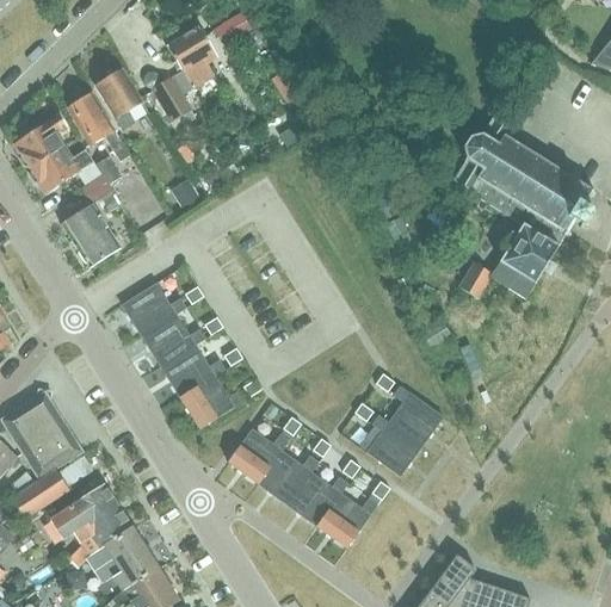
[(223,23),(215,28),(220,35),(228,30),(233,37),(252,25),(245,13),(242,11),(224,23),(223,23)]
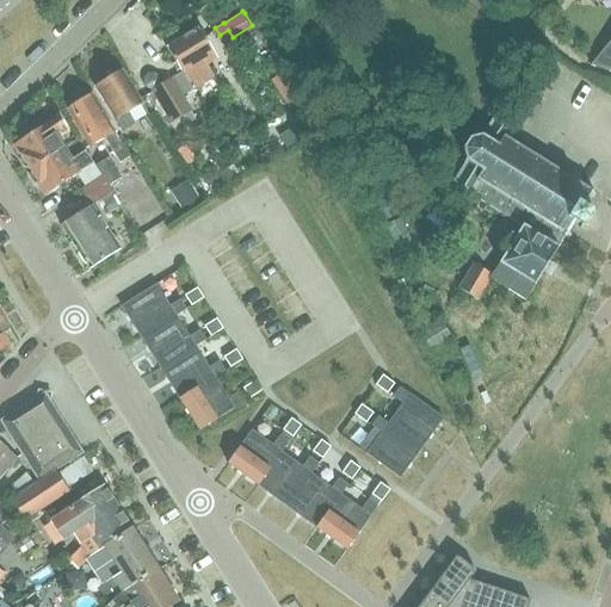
[(183,93),(192,86),(214,74),(207,62),(217,55),(199,25),(167,45),(181,70),(172,76),(153,90),(172,119),(192,106),(183,93)]
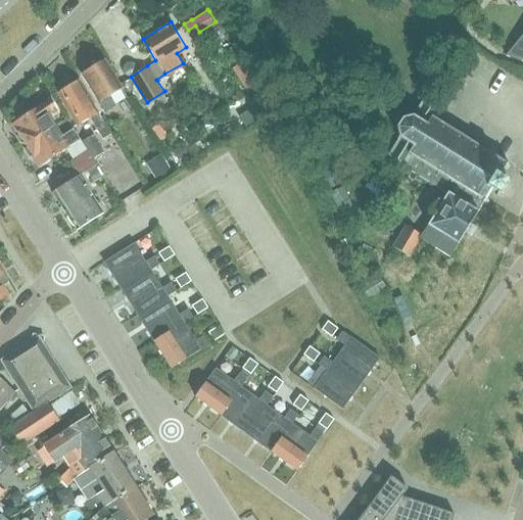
[(522,32),(506,53),(522,58),(522,32)]
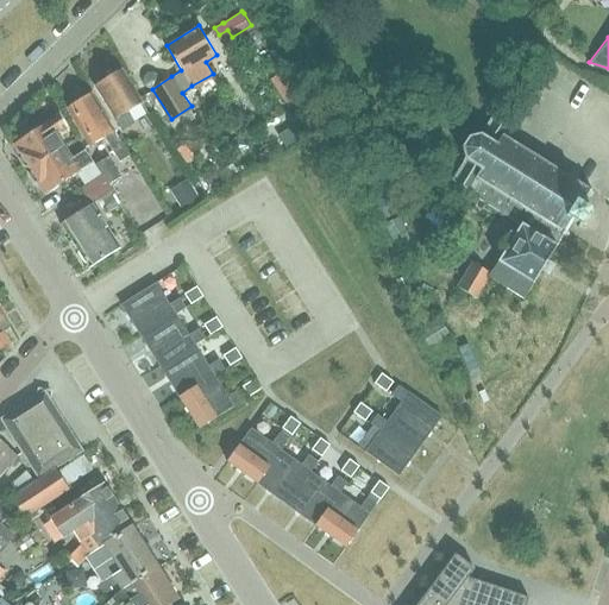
[(284,65),(270,74),(283,96),(306,132),(319,124),(297,87),(284,65)]
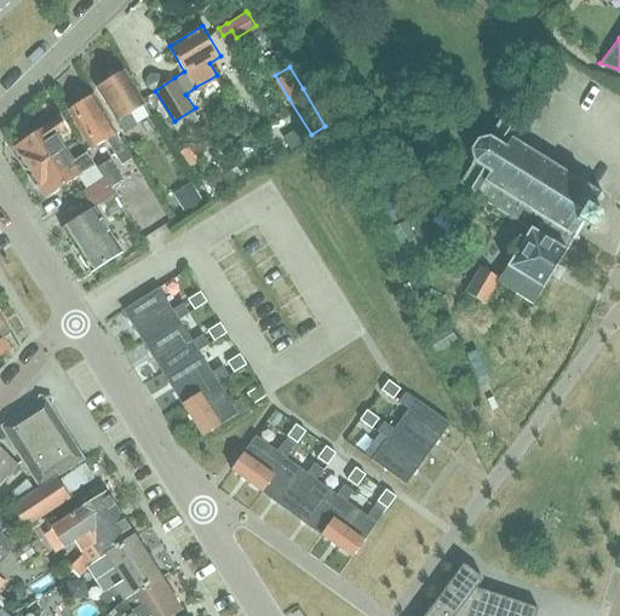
[(108,80),(97,87),(124,131),(135,124),(128,114),(143,104),(122,72),(120,73),(119,70),(107,78),(108,80)]
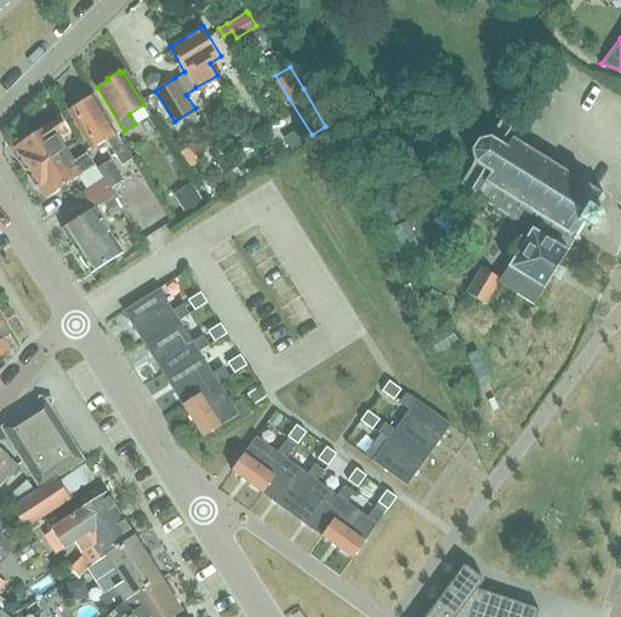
[(115,132),(91,93),(68,109),(92,148),(108,137),(123,161),(132,155),(119,131),(115,132)]
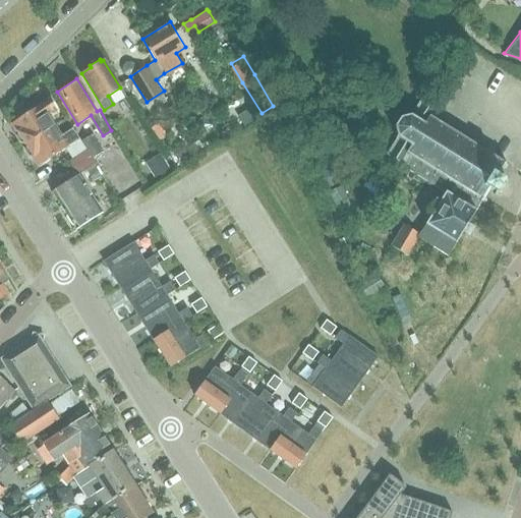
[(400,164),(444,191),(446,189),(475,209),(481,200),(482,198),(483,198),(485,196),(484,195),(489,186),(494,188),(493,191),(495,192),(497,190),(499,192),(500,189),(498,187),(503,180),(505,181),(507,179),(505,178),(506,176),(503,174),(502,176),(498,174),(504,165),(505,166),(506,164),(505,163),(507,159),(505,158),(503,161),(501,160),(503,157),(501,156),(500,158),(496,156),(499,151),(489,145),(486,150),(475,142),(476,140),(473,138),(472,140),(462,134),(463,132),(460,130),(459,132),(447,125),(449,123),(446,121),(445,123),(433,117),(436,114),(432,113),(437,107),(421,97),(412,112),(408,112),(408,114),(402,115),(401,114),(398,115),(399,117),(396,123),(393,123),(393,127),(396,127),(398,133),(396,133),(395,136),(396,137),(387,151),(402,160),(400,164)]
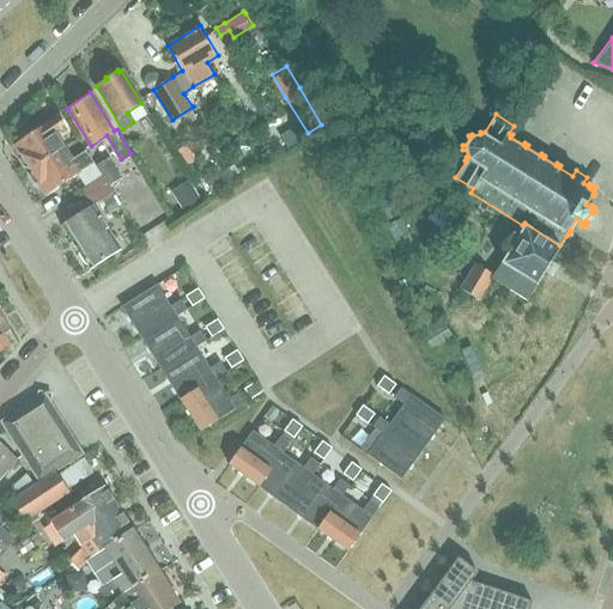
[(30,169),(62,146),(54,133),(66,126),(59,115),(34,131),(18,141),(13,144),(30,169)]
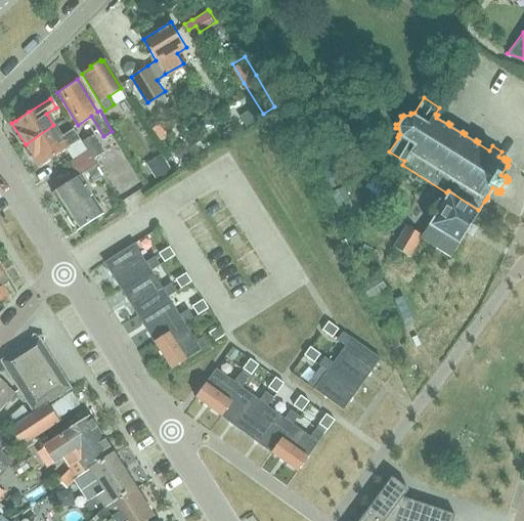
[(22,100),(8,109),(15,121),(29,112),(22,100)]
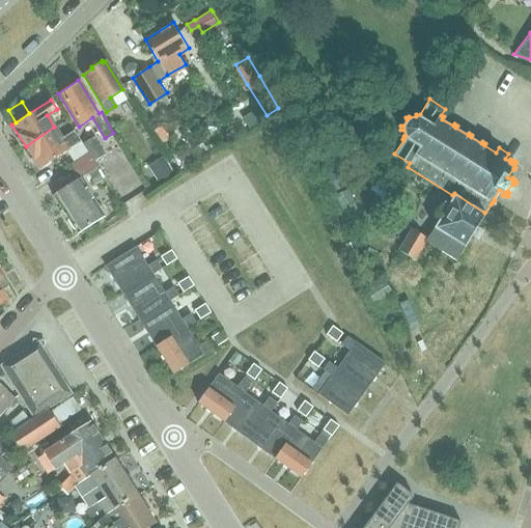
[(61,139),(54,127),(26,146),(38,167),(80,140),(74,131),(61,139)]
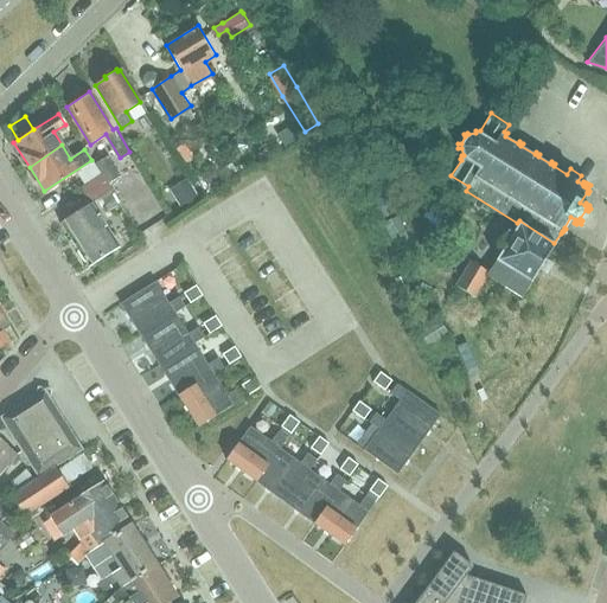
[(121,173),(108,153),(95,161),(108,181),(121,173)]
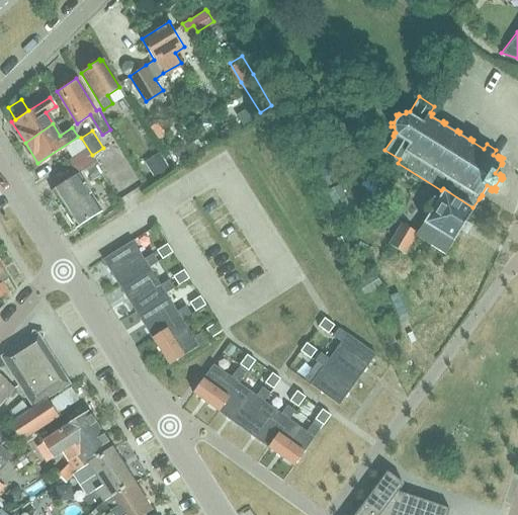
[(187,151),(181,142),(169,150),(175,158),(187,151)]
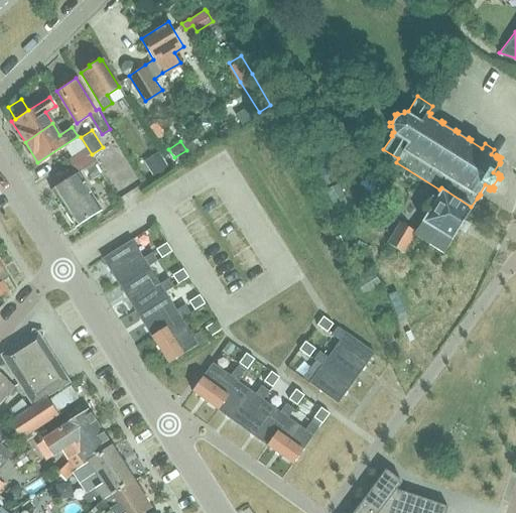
[(86,146),(70,157),(78,170),(86,165),(95,159),(86,146)]
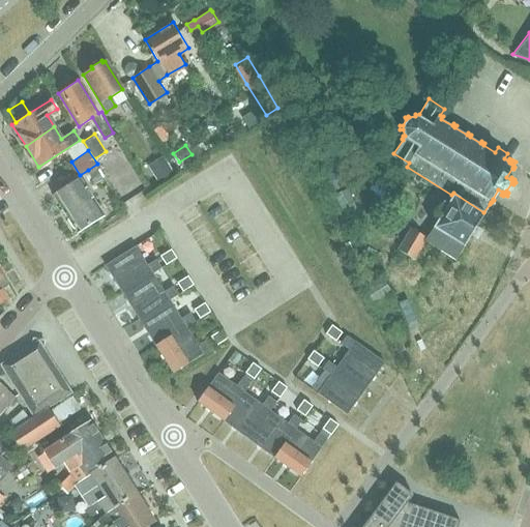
[(159,178),(172,171),(163,156),(151,165),(159,178)]
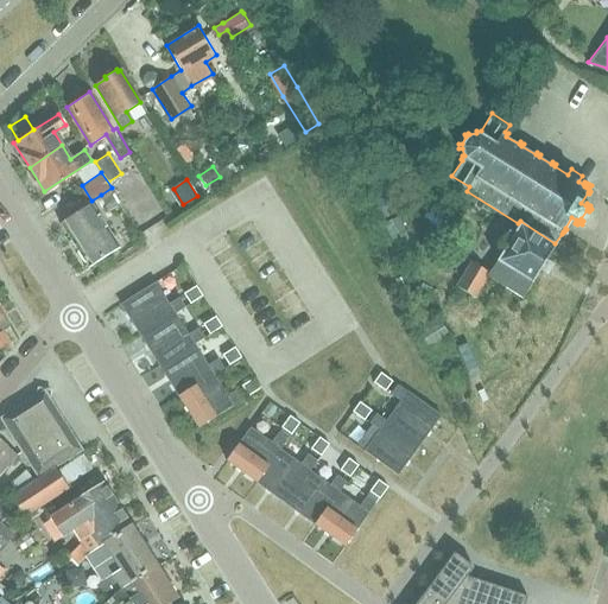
[(112,188),(101,195),(109,208),(120,201),(112,188)]
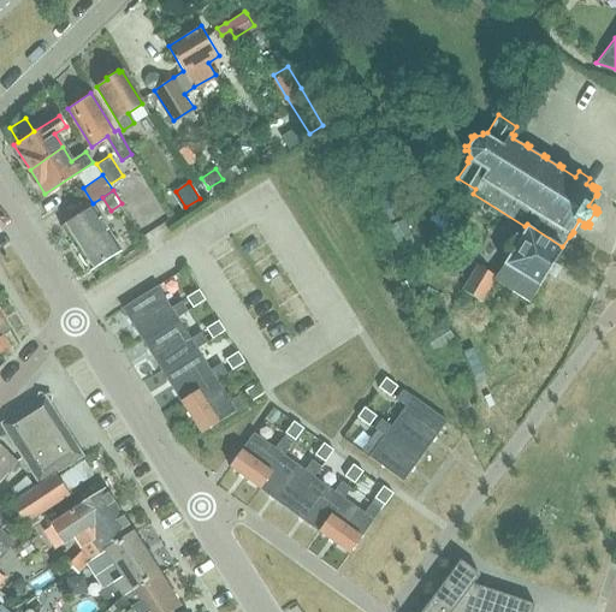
[(369,202),(374,215),(391,207),(385,195),(369,202)]
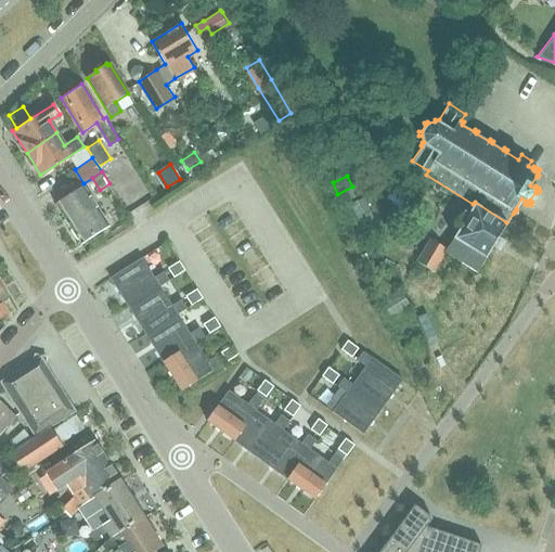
[(402,207),(411,193),(392,182),(384,195),(402,207)]
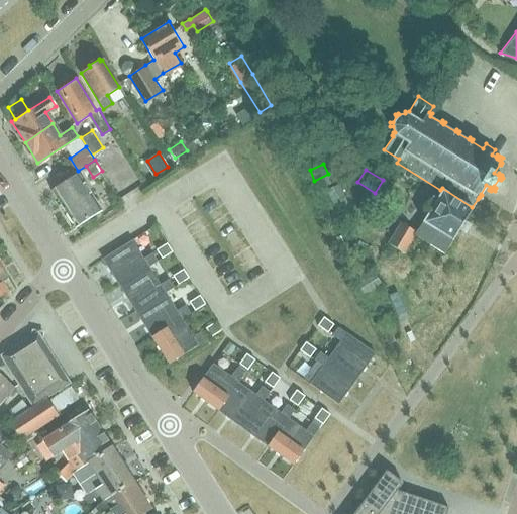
[(102,209),(78,171),(52,188),(76,226),(102,209)]
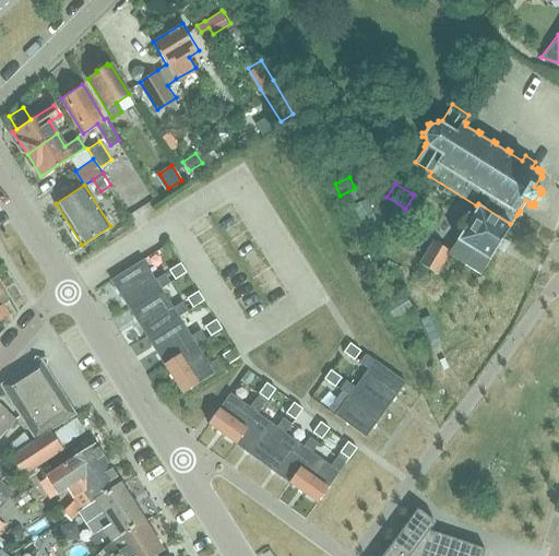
[(449,249),(448,252),(449,252),(480,273),(498,246),(502,237),(511,224),(510,224),(478,203),(476,205),(472,213),(467,211),(460,222),(465,224),(449,249)]
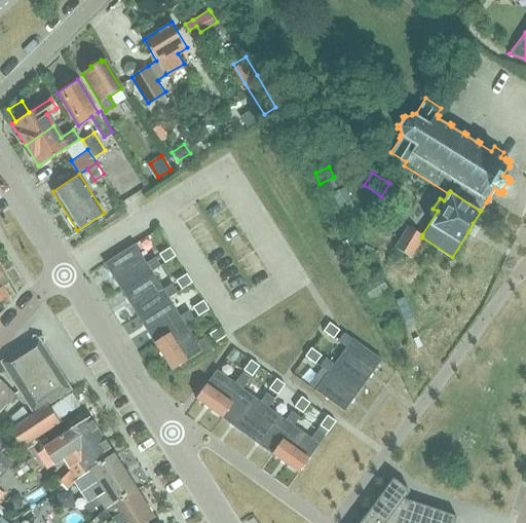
[(408,225),(395,246),(411,256),(422,237),(421,237),(422,234),(408,225)]
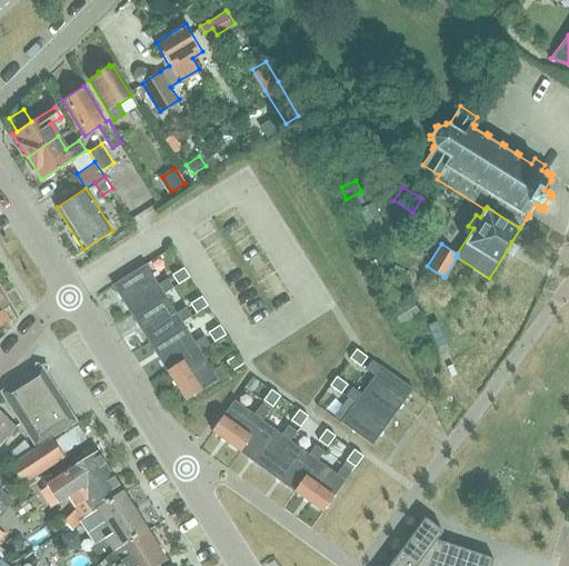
[(169,277),(159,283),(146,262),(113,283),(132,313),(165,291),(175,286),(169,277)]
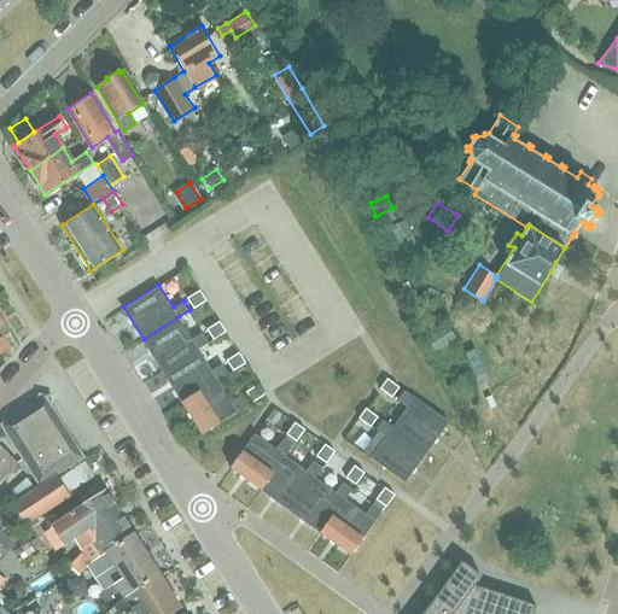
[(200,288),(187,296),(194,307),(207,299),(200,288)]
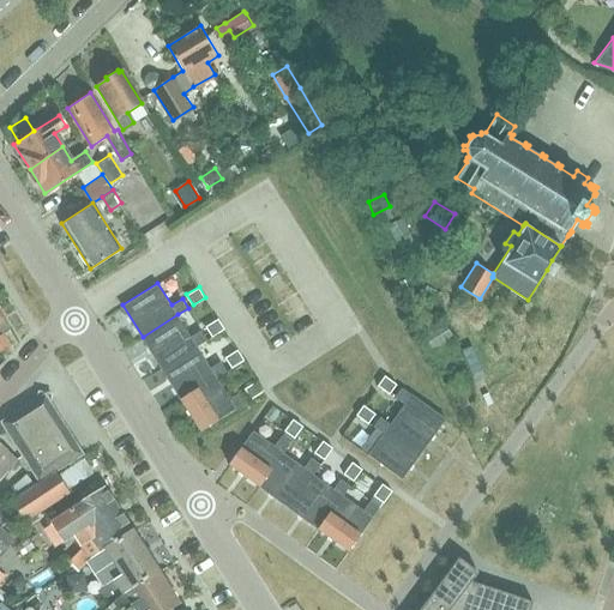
[(0,337),(13,328),(0,307),(0,337)]
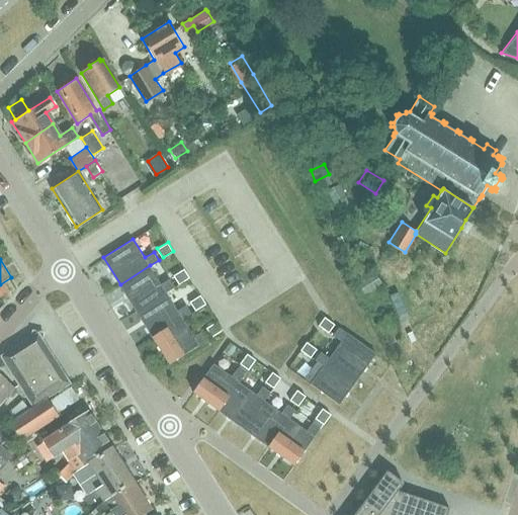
[(170,278),(161,283),(150,265),(120,284),(137,310),(166,291),(175,286),(170,278)]
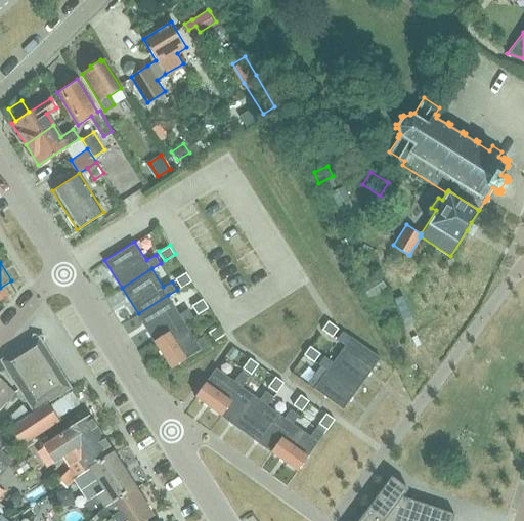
[(186,271),(175,277),(181,287),(191,279),(186,271)]
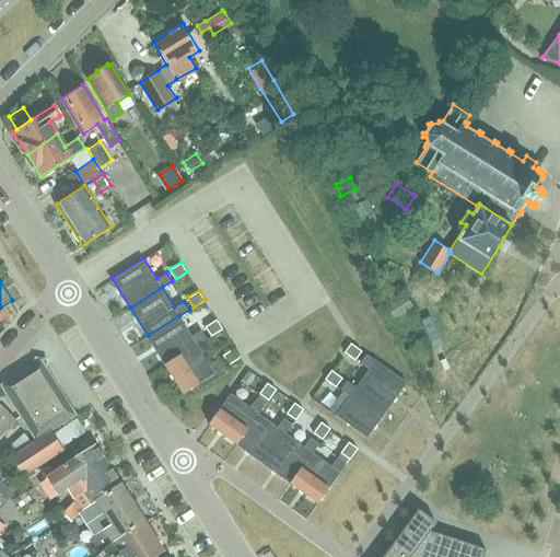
[(401,290),(387,306),(393,315),(415,310),(401,290)]
